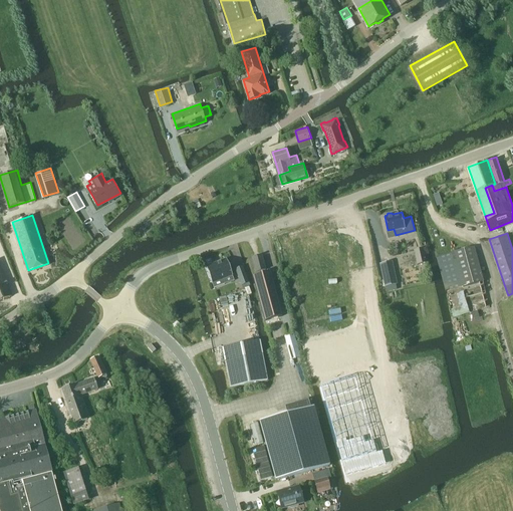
[(442,259),(439,260),(454,315),(470,311),(463,286),(484,280),(475,245),(454,251),(455,253),(442,257),(442,259)]
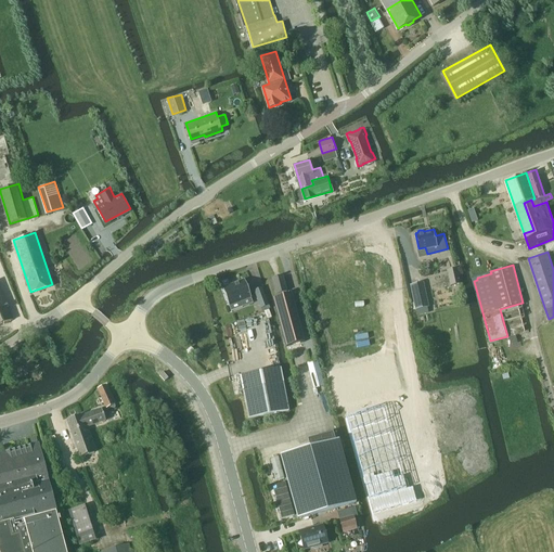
[(458,266),(451,268),(454,283),(462,281),(458,266)]
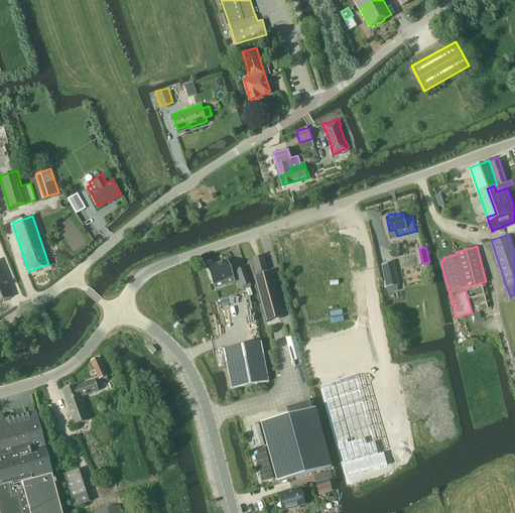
[(257,271),(267,268),(263,254),(253,257),(257,271)]
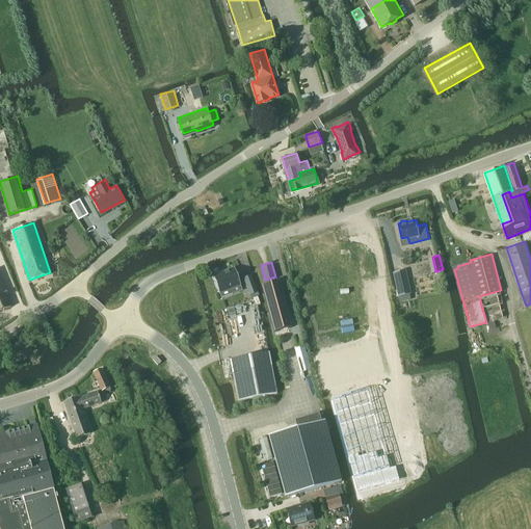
[(214,273),(213,273),(220,291),(241,284),(235,265),(235,266),(214,273)]
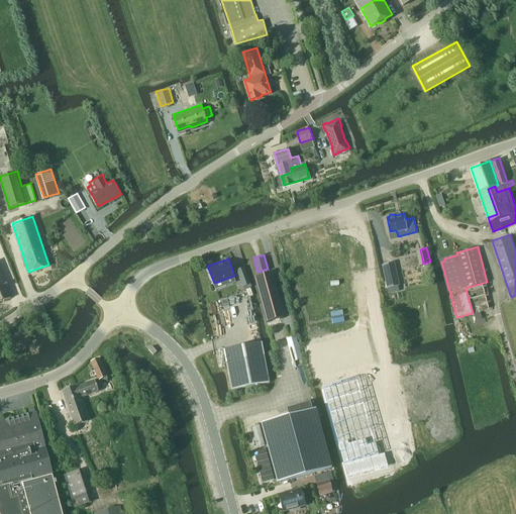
[(395,261),(382,263),(387,286),(397,284),(399,284),(395,261)]
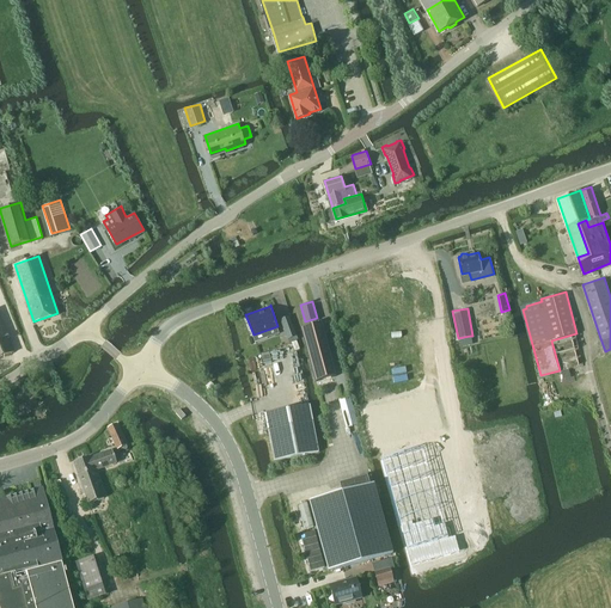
[(0,355),(14,350),(0,313),(0,355)]
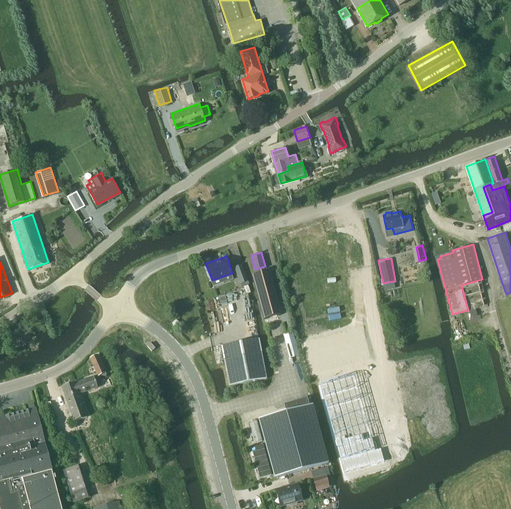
[(241,282),(248,280),(242,263),(235,266),(241,282)]
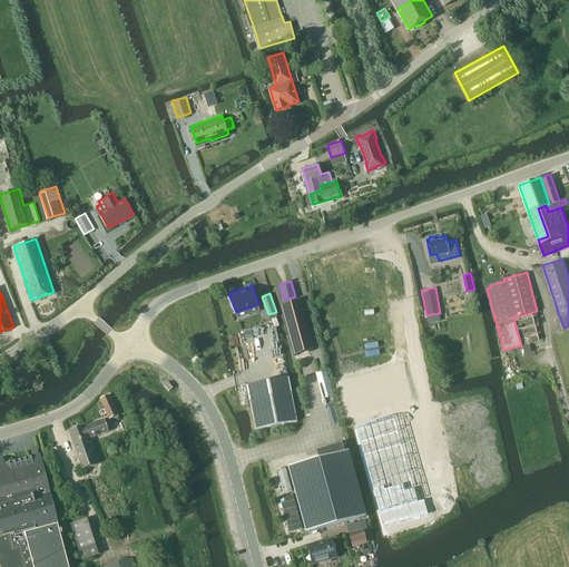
[(301,300),(282,305),(295,354),(314,349),(301,300)]
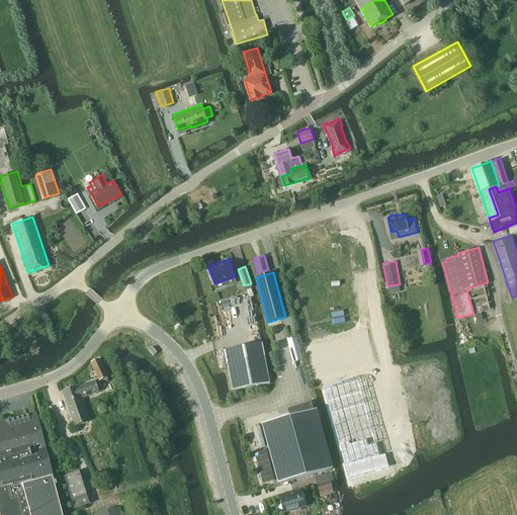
[(262,341),(225,348),(233,389),(270,381),(262,341)]
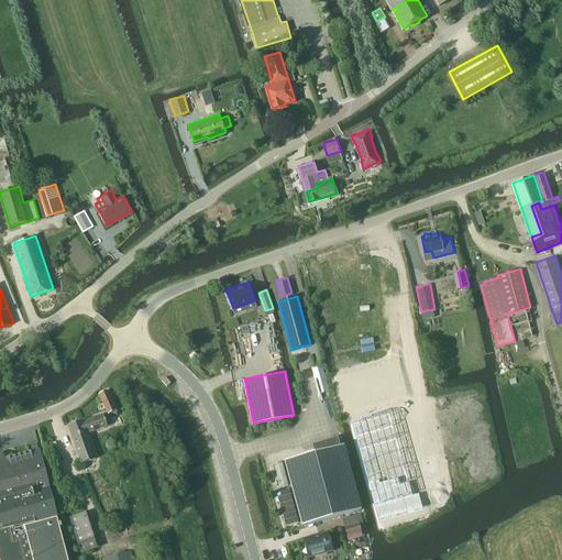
[(166,375),(162,379),(167,385),(172,381),(166,375)]
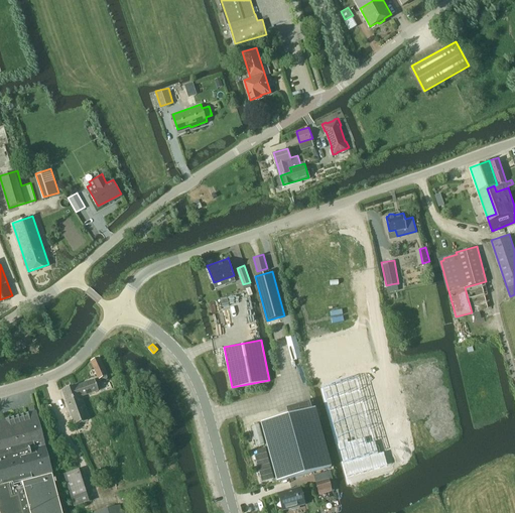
[(93,361),(90,363),(92,367),(95,366),(100,376),(95,378),(96,381),(108,375),(99,356),(92,360),(93,361)]
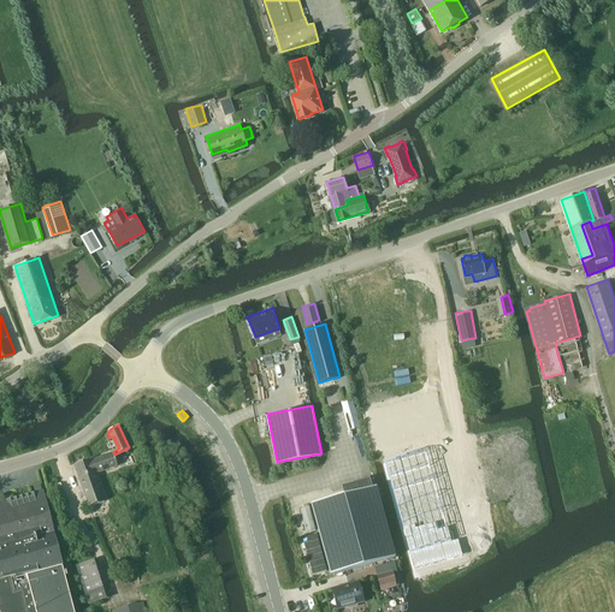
[(385,461),(415,568),(463,553),(460,538),(453,539),(427,449),(385,461)]
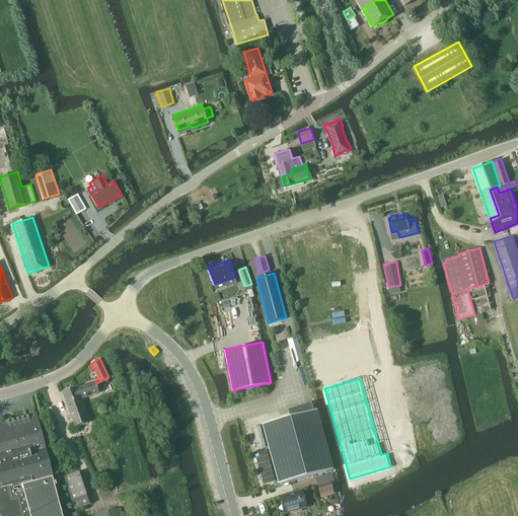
[(80,396),(80,397),(99,390),(96,383),(95,380),(77,387),(76,385),(63,390),(67,400),(80,396)]
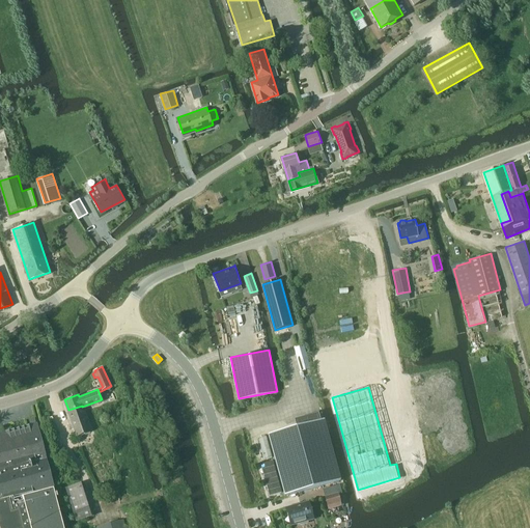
[(91,431),(82,407),(82,406),(68,410),(78,436),(91,431)]
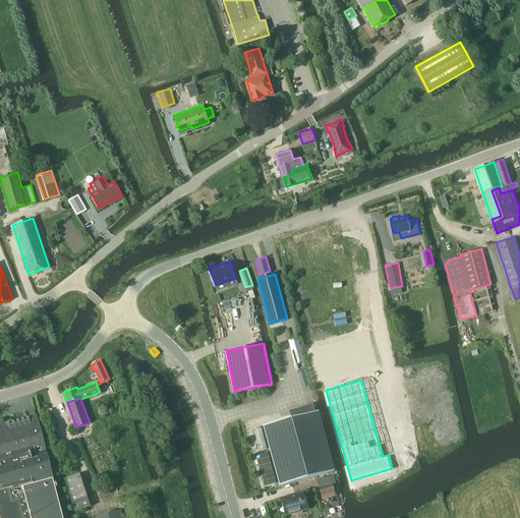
[(318,410),(264,425),(280,484),(318,474),(335,469),(319,410),(318,410)]
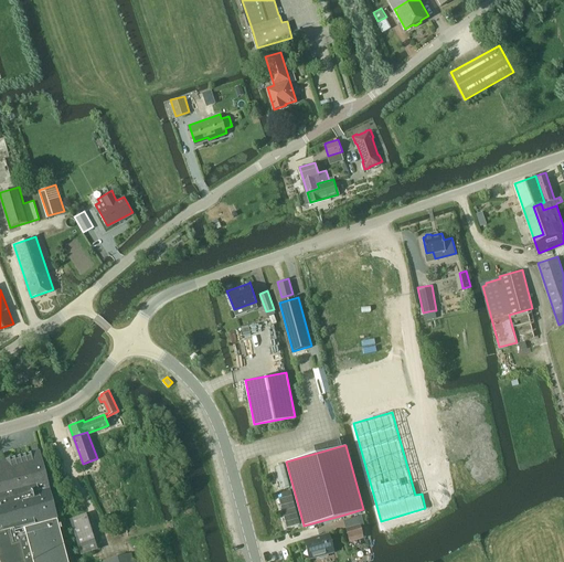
[(0,560),(0,561),(68,561),(40,449),(0,459),(0,560)]
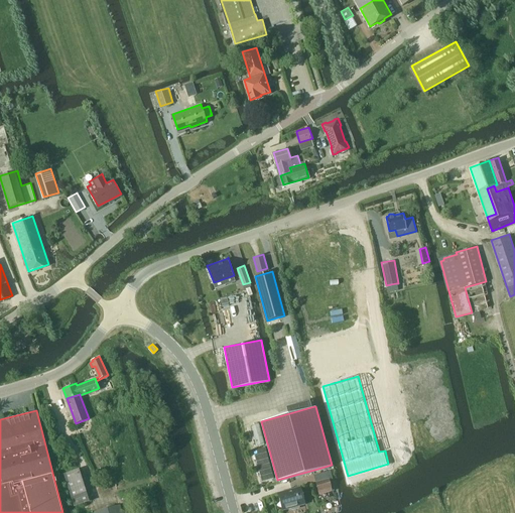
[(75,504),(91,499),(82,468),(66,473),(75,504)]
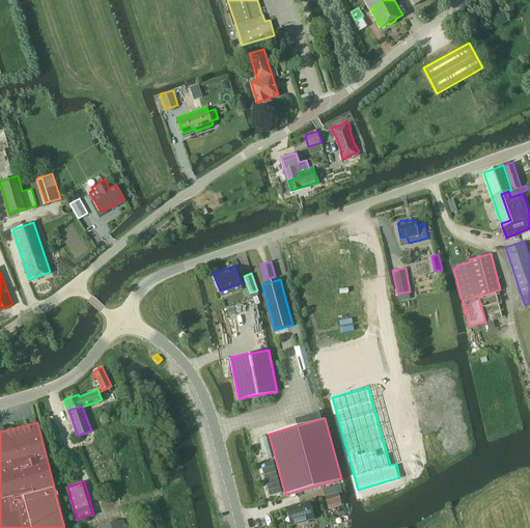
[(329,504),(341,500),(339,492),(326,496),(329,504)]
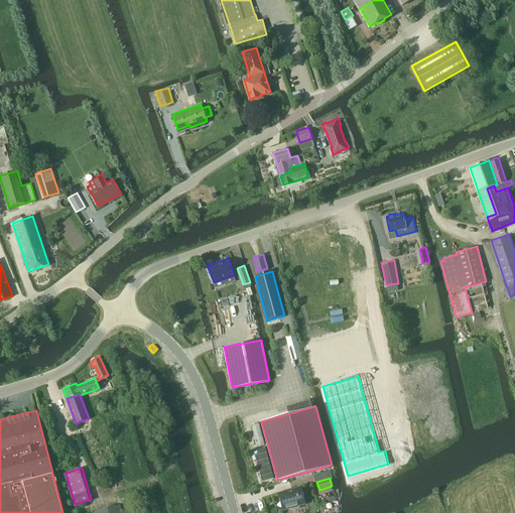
[(305,503),(300,486),(279,492),(283,509),(305,503)]
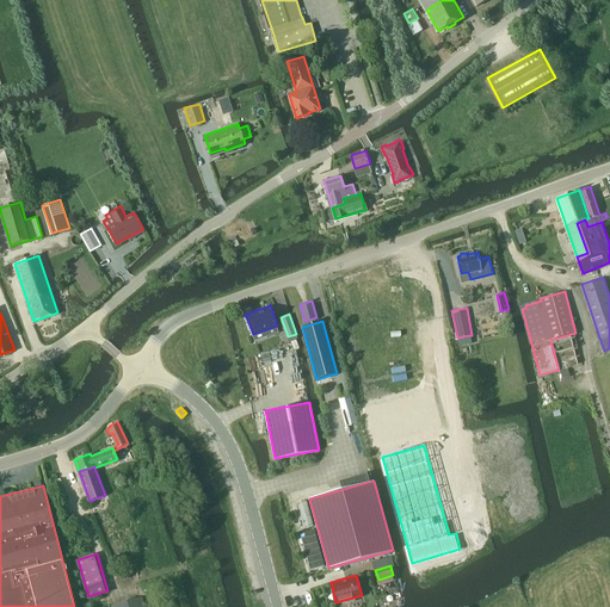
[(114,606),(146,606),(143,596),(114,604),(114,606)]
